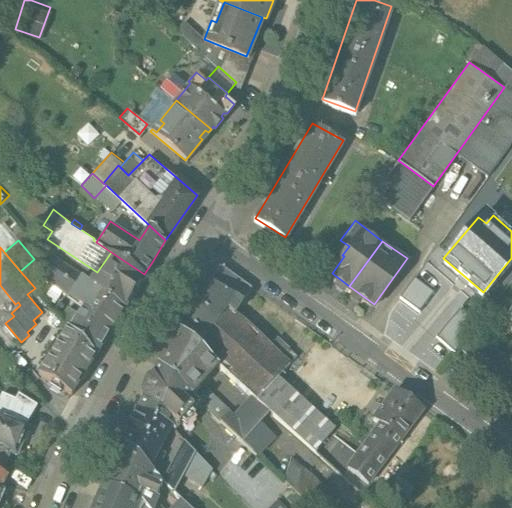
[(144,274),(111,252),(97,272),(90,282),(125,305),(144,274)]
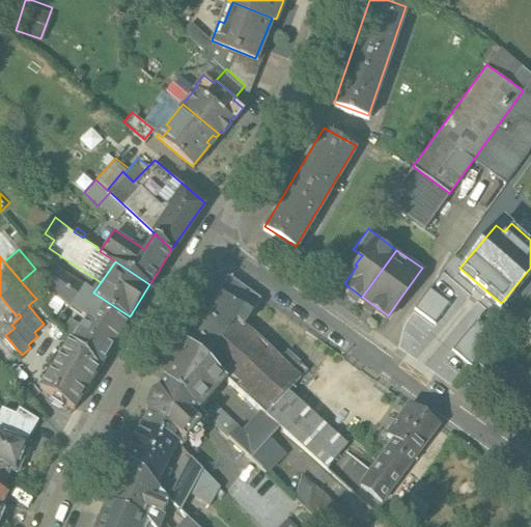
[(93,293),(48,262),(35,281),(86,315),(117,336),(130,316),(93,293)]
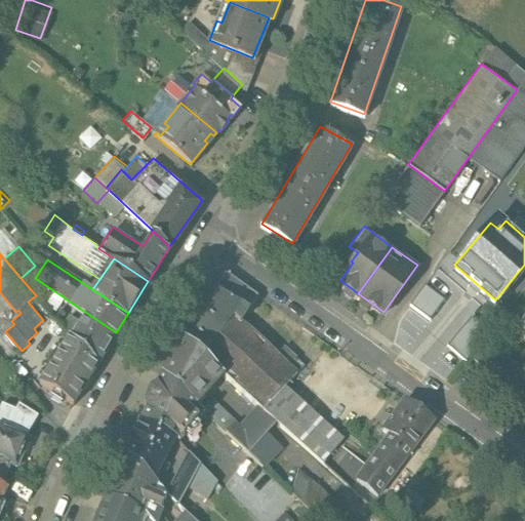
[(445,296),(425,281),(410,302),(430,316),(445,296)]
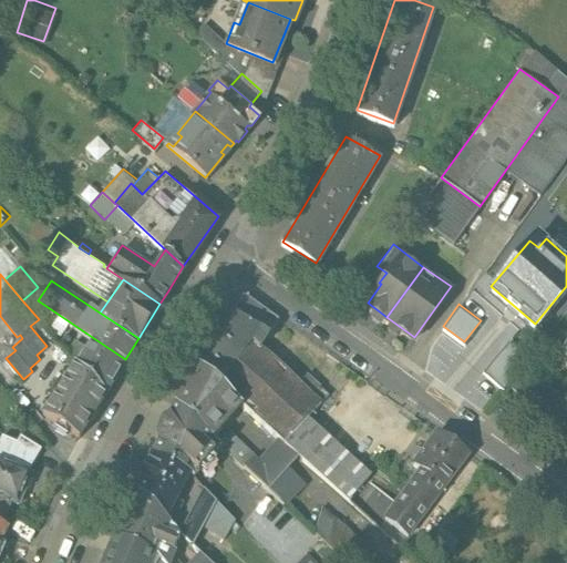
[(251,320),(228,306),(222,318),(245,331),(250,321),(251,320)]
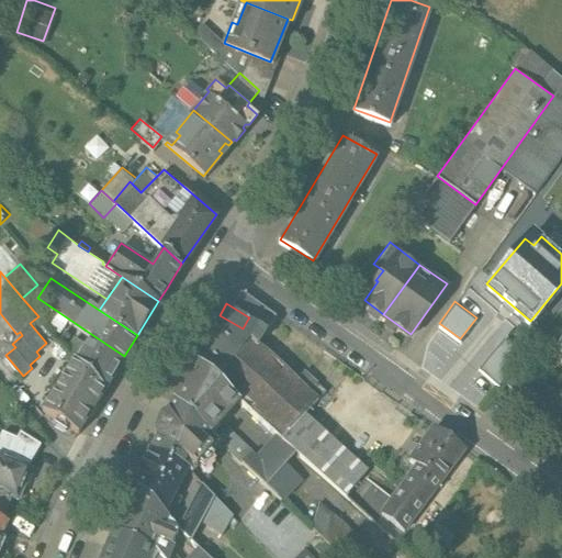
[(243,328),(220,315),(193,358),(239,399),(278,432),(283,436),(304,412),(325,389),(316,381),(317,379),(305,368),(298,377),(258,343),(267,328),(248,319),(243,328)]
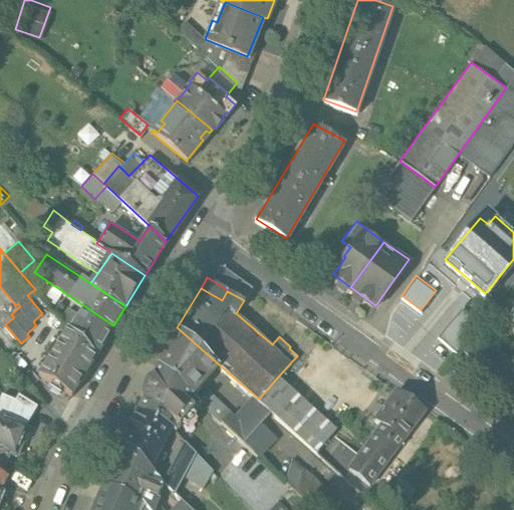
[(83,305),(69,325),(97,352),(113,325),(83,305)]
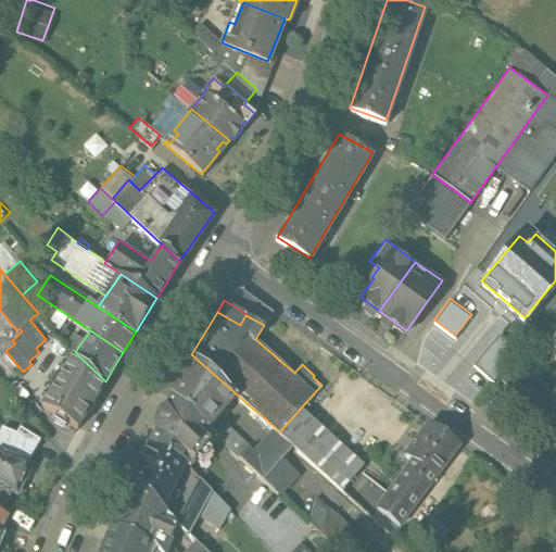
[(519,349),(498,331),(474,362),(493,379),(519,349)]
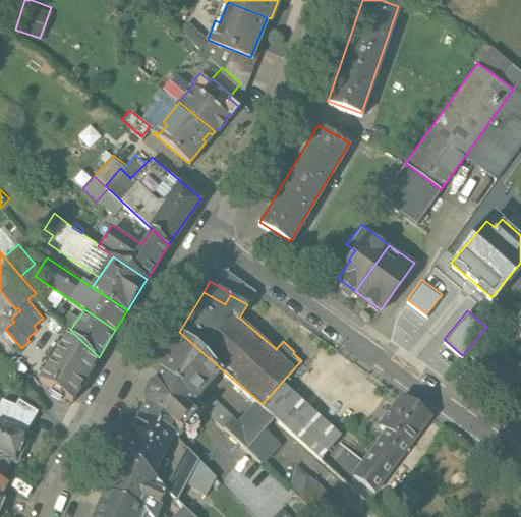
[(70,330),(69,329),(40,378),(71,399),(82,382),(99,357),(70,330)]
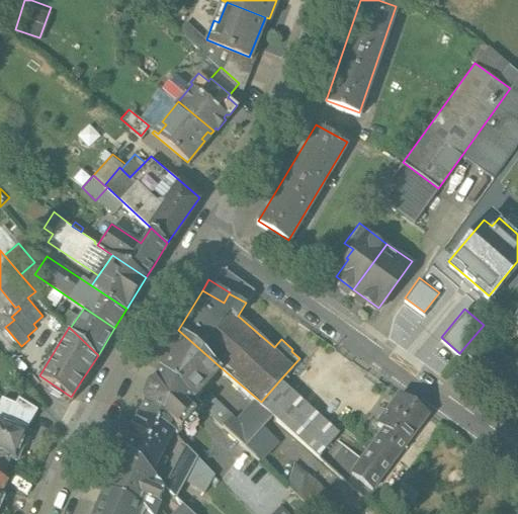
[(221,367),(178,330),(161,367),(193,397),(221,367)]
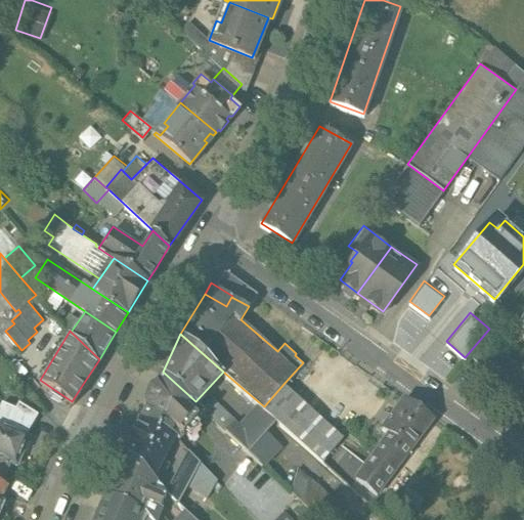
[(487,335),(471,353),(489,370),(506,351),(487,335)]
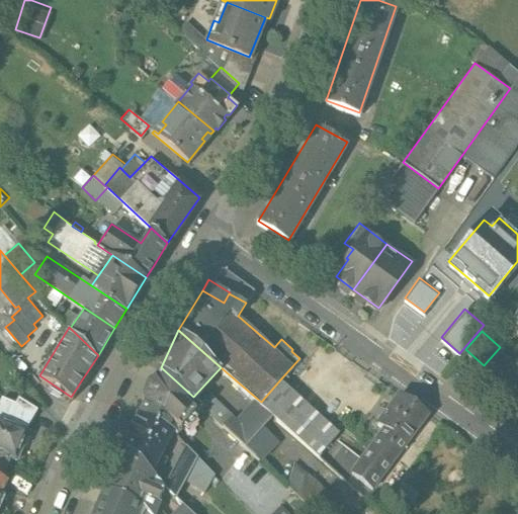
[(161,367),(154,381),(148,382),(141,396),(144,402),(139,412),(172,428),(175,430),(178,432),(201,405),(193,397),(161,367)]
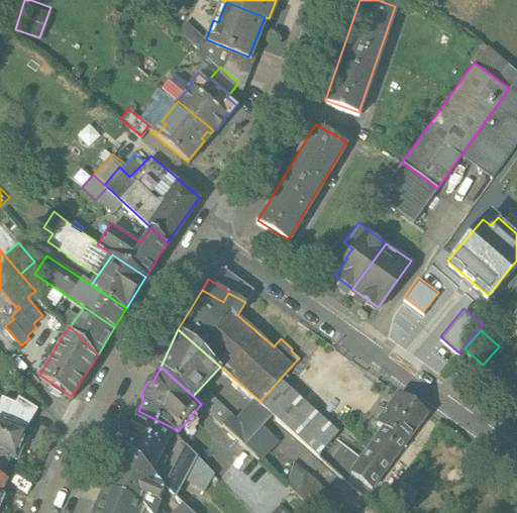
[(336,431),(280,379),(261,401),(274,413),(319,453),(336,431)]
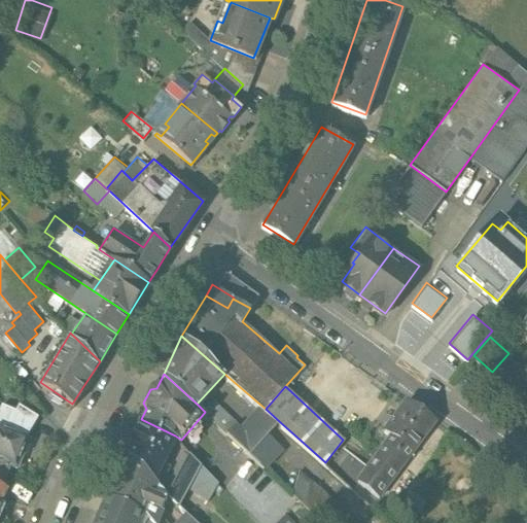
[(387,431),(355,476),(380,494),(434,419),(406,398),(384,428),(387,431)]
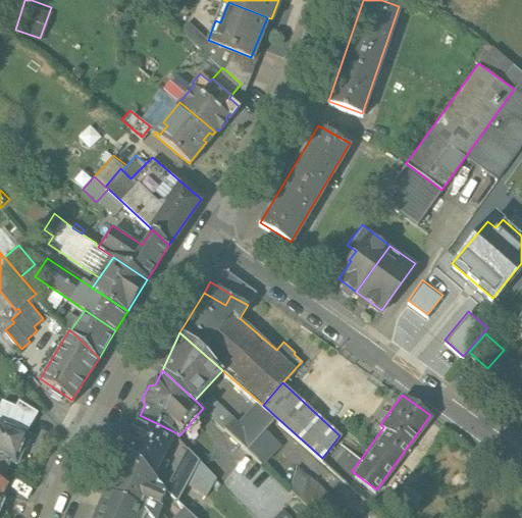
[(2,398),(0,401),(0,466),(5,468),(10,457),(16,459),(28,433),(24,431),(38,410),(18,399),(14,404),(2,398)]
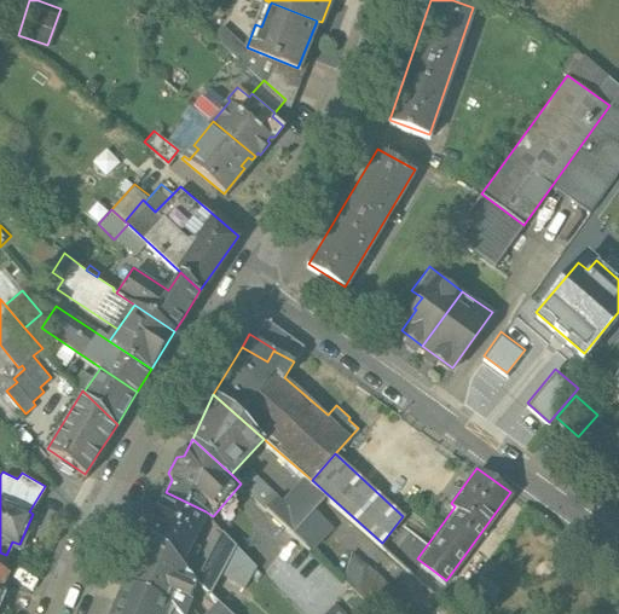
[(312,480),(306,475),(291,491),(298,496),(313,510),(328,494),(312,480)]
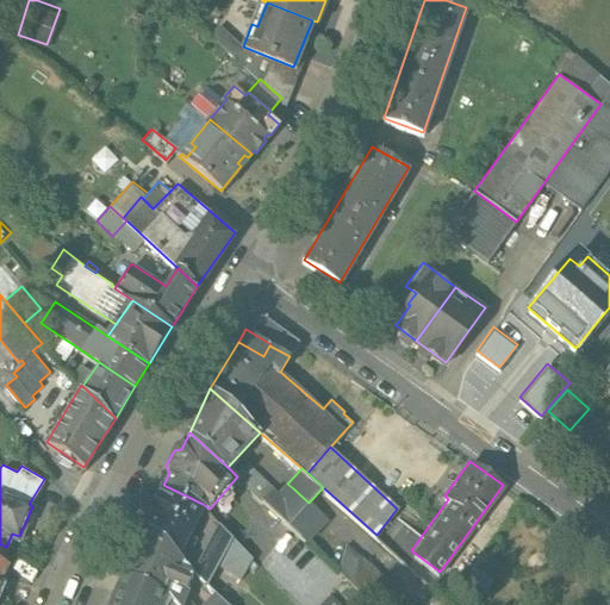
[(203,504),(163,485),(145,521),(178,554),(190,531),(203,504)]
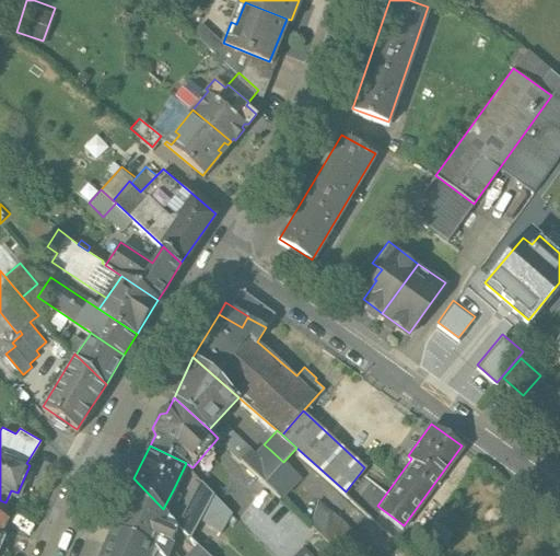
[(261,458),(249,448),(241,458),(266,482),(276,471),(261,458)]
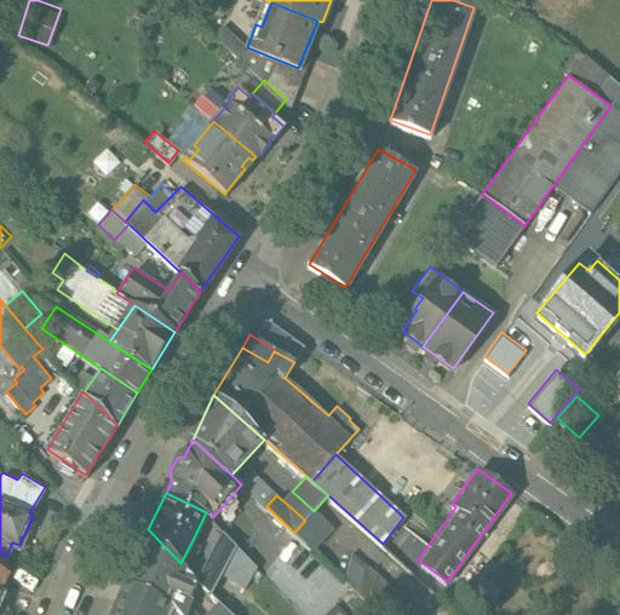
[(314,511),(298,496),(290,506),(305,521),(314,511)]
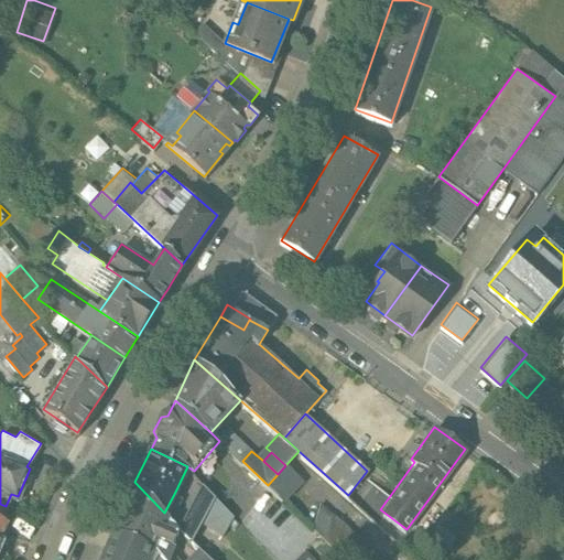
[(164,513),(134,482),(114,529),(155,547),(158,544),(170,549),(176,536),(163,530),(169,516),(164,513)]
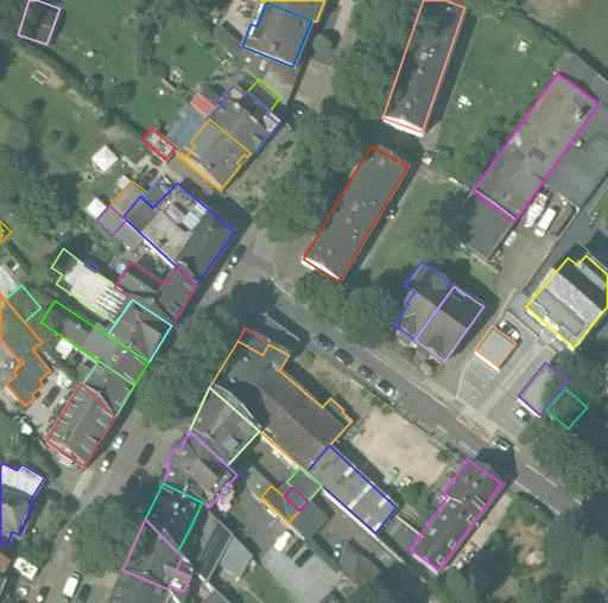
[(251,554),(220,522),(195,569),(207,581),(217,562),(241,573),(251,554)]
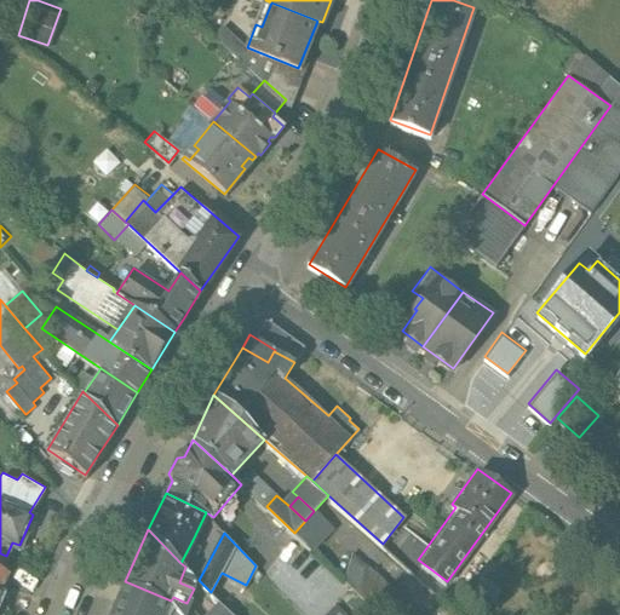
[(193,540),(181,563),(185,567),(197,542),(193,540)]
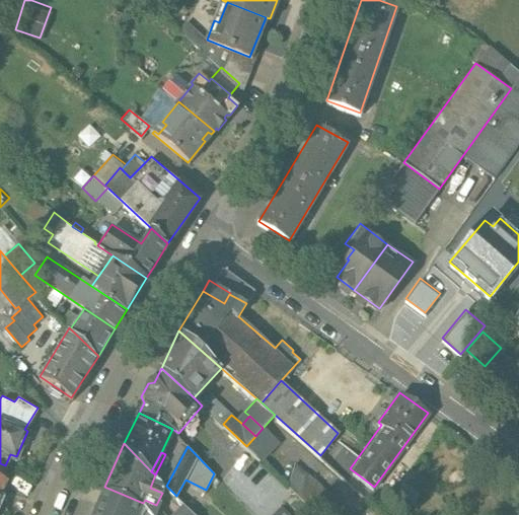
[(137,514),(143,503),(104,487),(91,514),(137,514)]
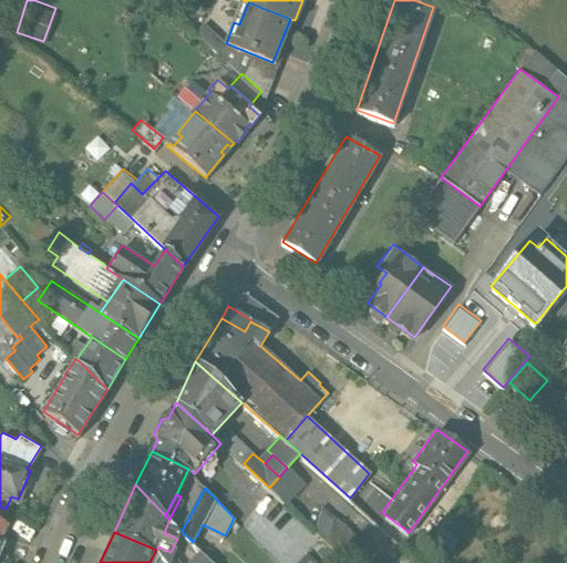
[(223,562),(208,545),(187,562),(223,562)]
